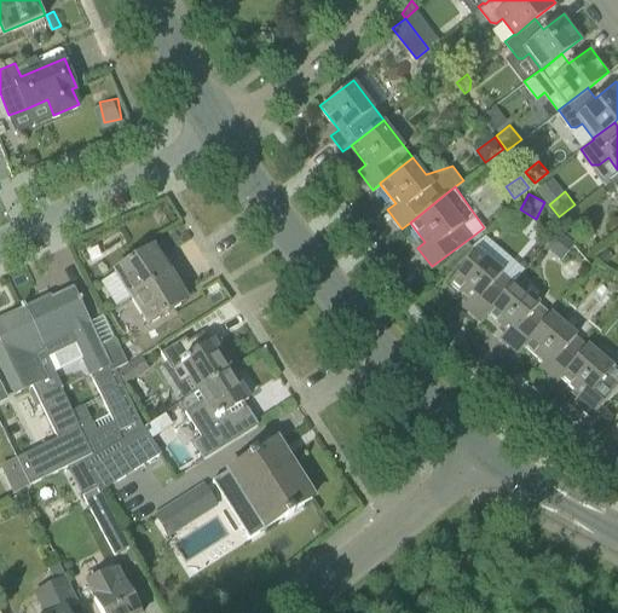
[(575,242),(558,229),(552,237),(569,250),(575,242)]
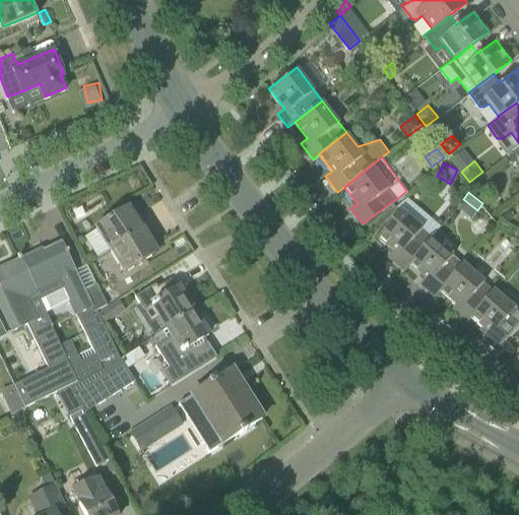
[(129,205),(96,226),(111,249),(143,229),(129,205)]
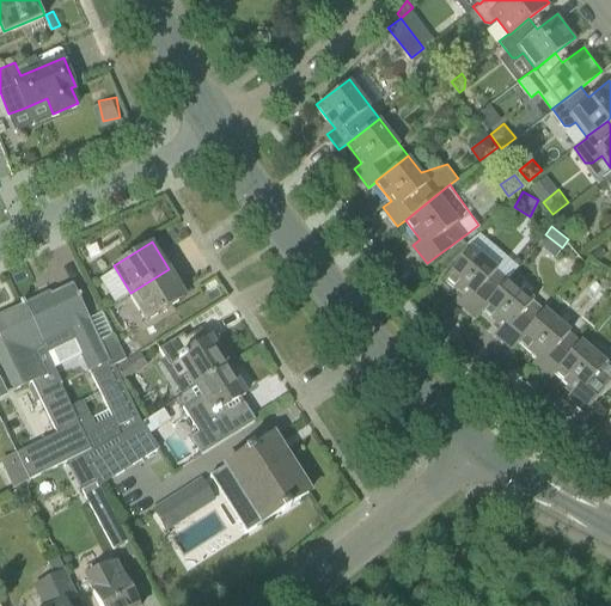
[(605,251),(600,244),(593,250),(598,257),(605,251)]
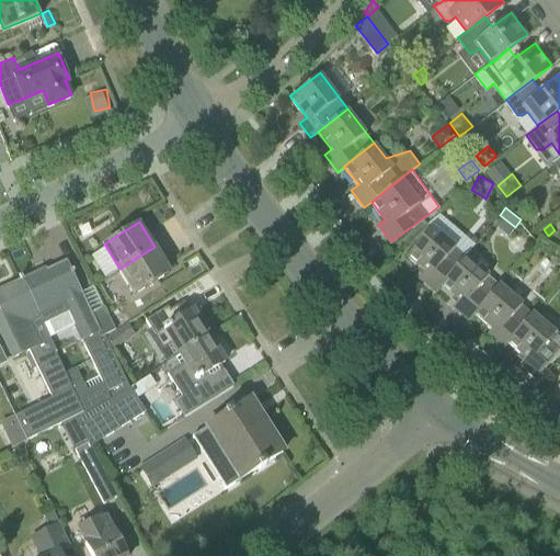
[(432,225),(407,253),(425,269),(419,275),(435,290),(442,283),(466,254),(432,225)]
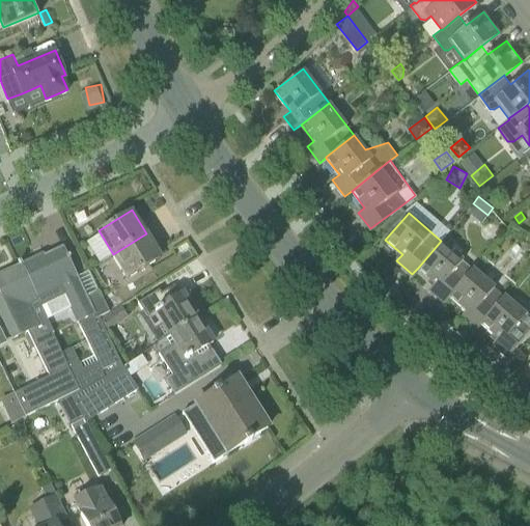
[(127,276),(160,255),(146,233),(113,254),(127,276)]
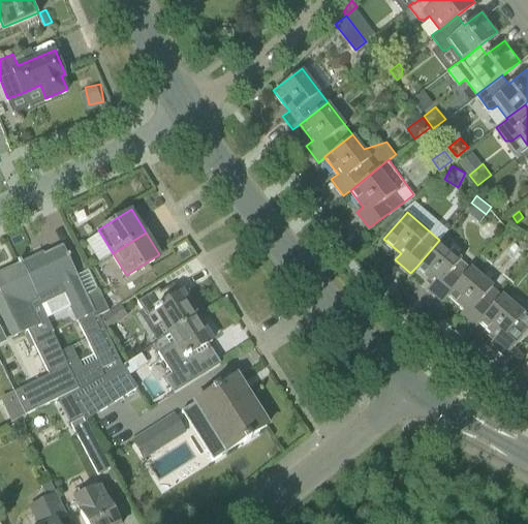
[(447,294),(471,268),(439,240),(416,267),(432,280),(427,287),(442,301),(447,294)]
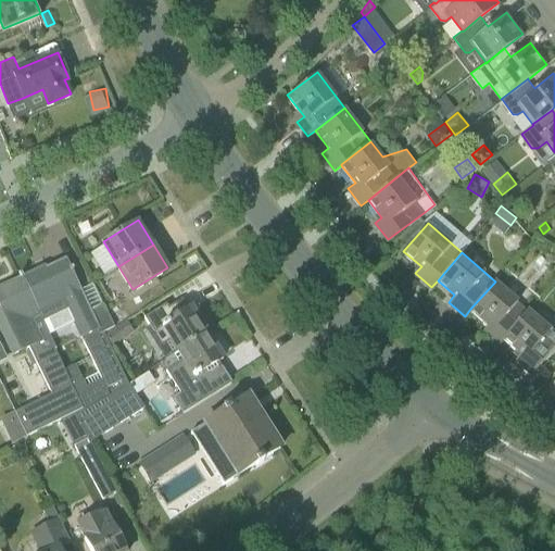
[(41,320),(67,307),(77,326),(80,335),(82,335),(110,393),(129,383),(103,329),(114,323),(104,301),(90,308),(65,257),(38,270),(37,267),(22,275),(21,272),(20,273),(41,320)]
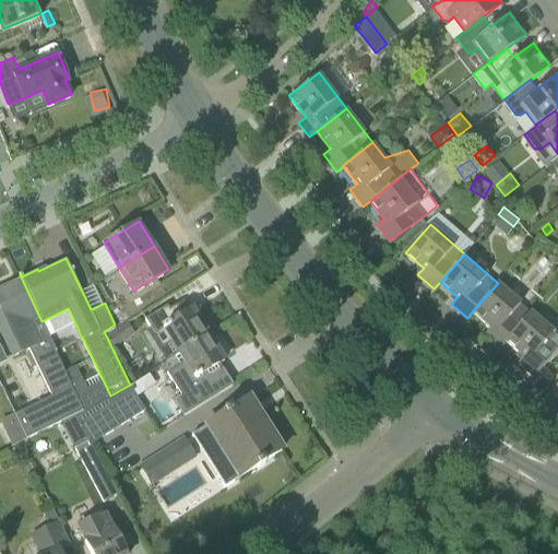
[(82,408),(54,350),(55,349),(42,321),(20,274),(19,274),(20,278),(0,286),(0,305),(2,310),(6,309),(9,316),(0,320),(0,322),(14,353),(31,345),(54,393),(14,413),(25,436),(82,408)]
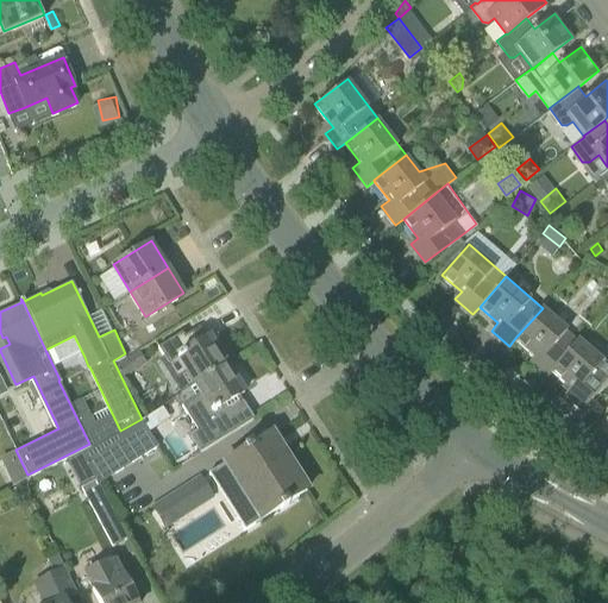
[(552,369),(578,338),(543,308),(515,338),(534,355),(527,362),(545,377),(552,369)]
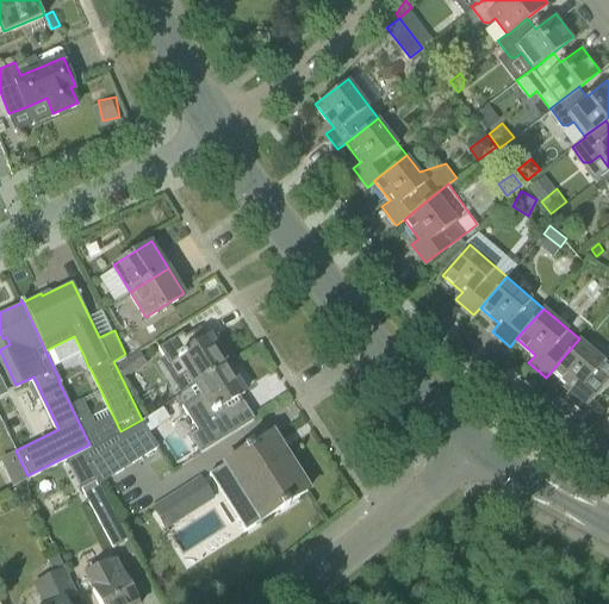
[(206,337),(198,325),(186,334),(184,330),(160,344),(165,353),(165,354),(178,374),(185,371),(194,384),(228,362),(227,360),(229,359),(221,346),(218,347),(211,335),(206,337)]
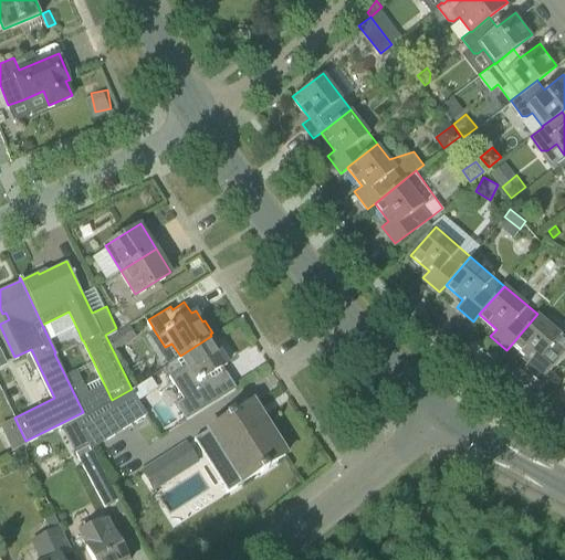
[(524,365),(541,379),(564,349),(564,338),(537,314),(513,342),(530,358),(524,365)]
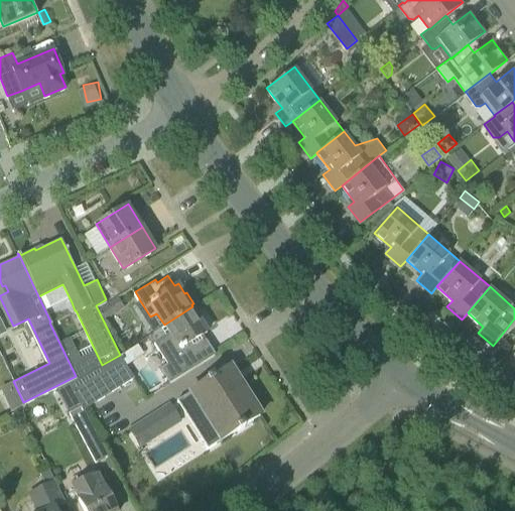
[(98,306),(105,317),(114,312),(125,304),(118,293),(98,306)]
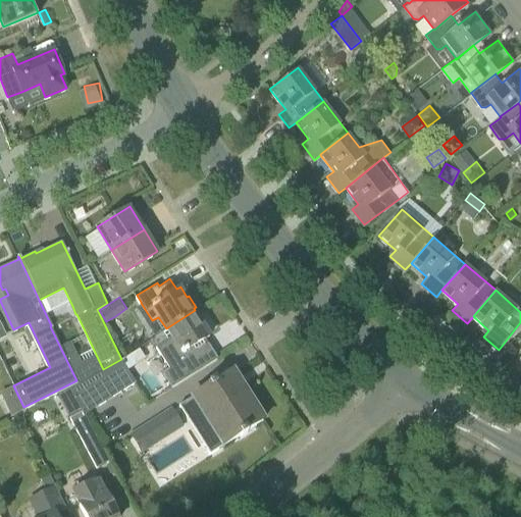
[(178,381),(198,369),(218,357),(209,343),(205,338),(210,334),(203,323),(206,321),(199,311),(196,312),(195,310),(166,328),(156,334),(152,337),(169,366),(162,370),(163,373),(171,385),(178,381)]
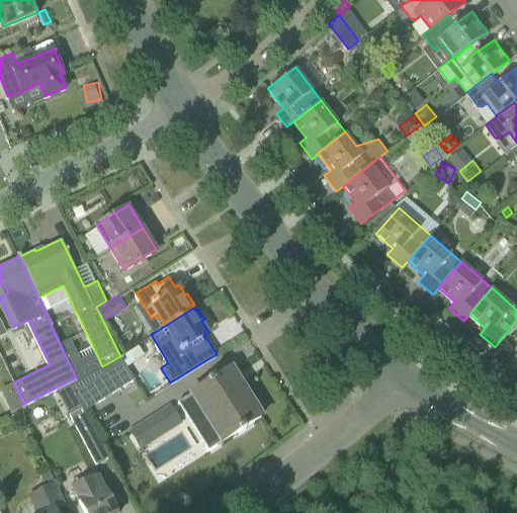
[(102,365),(95,351),(81,357),(71,336),(61,341),(79,377),(102,365)]
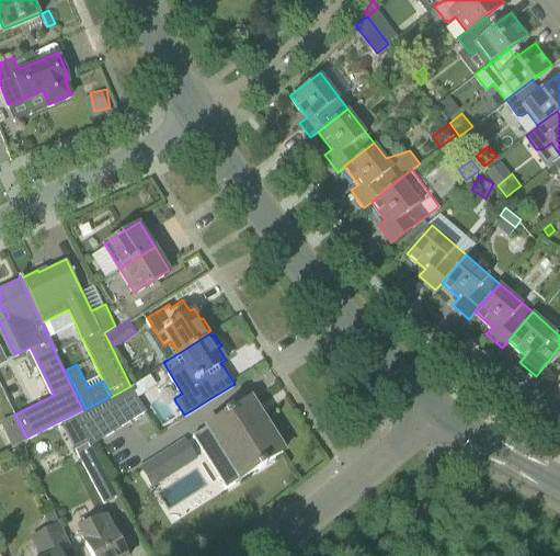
[(146,389),(138,378),(130,384),(138,395),(146,389)]
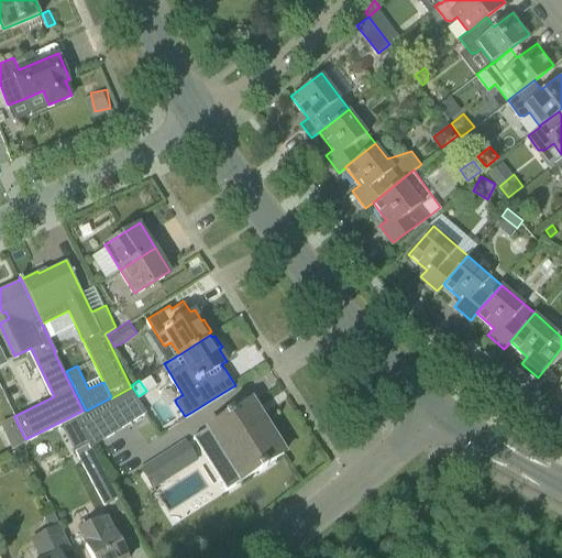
[(90,440),(92,445),(147,409),(132,387),(131,387),(111,398),(78,417),(90,440)]
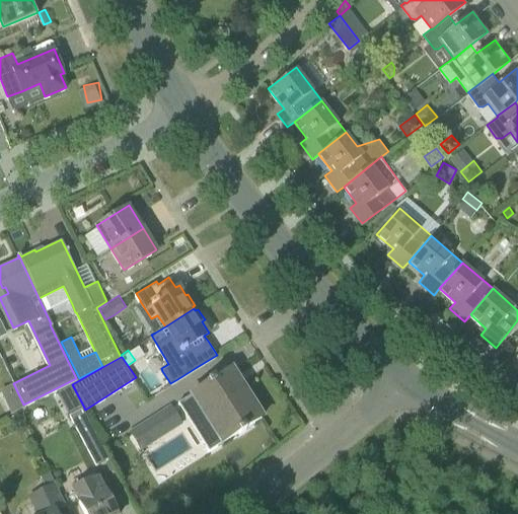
[(262,416),(231,367),(215,378),(214,376),(208,380),(209,382),(193,392),(223,440),(239,430),(240,432),(246,428),(245,426),(262,416)]
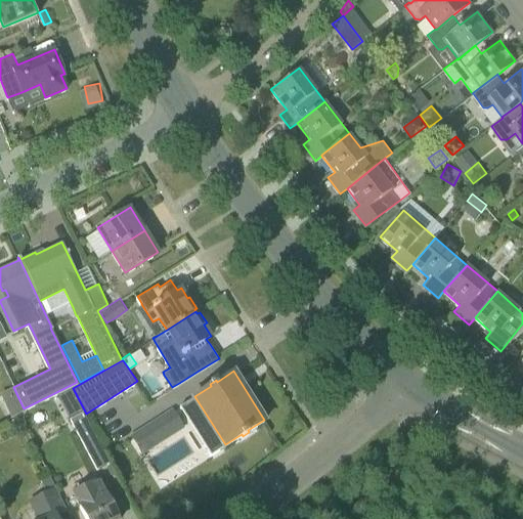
[(72,416),(97,467),(110,461),(86,414),(84,409),(72,416)]
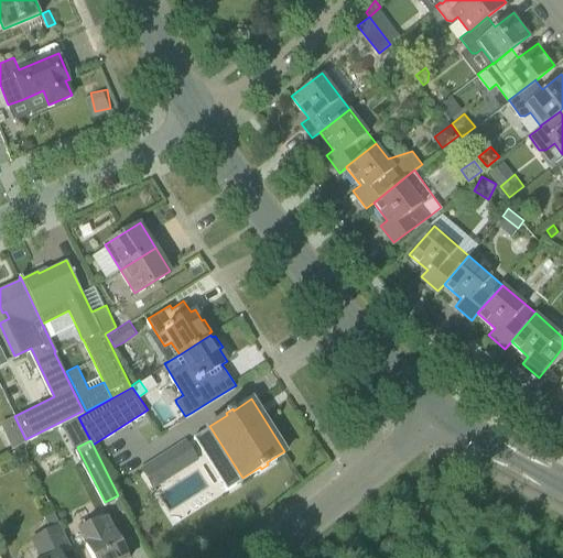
[(143,467),(153,483),(162,478),(152,462),(143,467)]
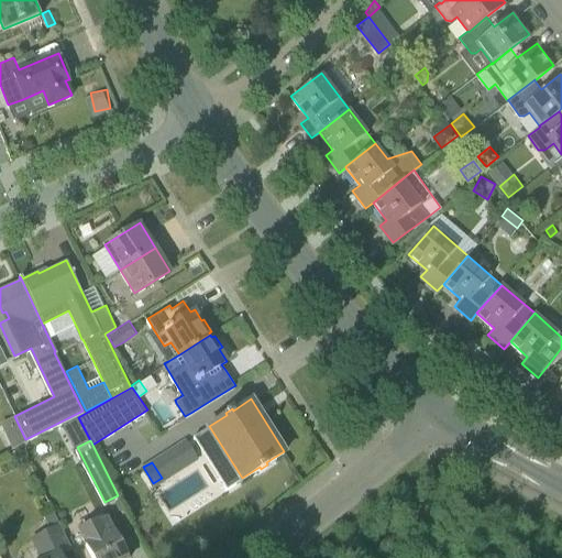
[(54,510),(44,515),(51,527),(61,523),(54,510)]
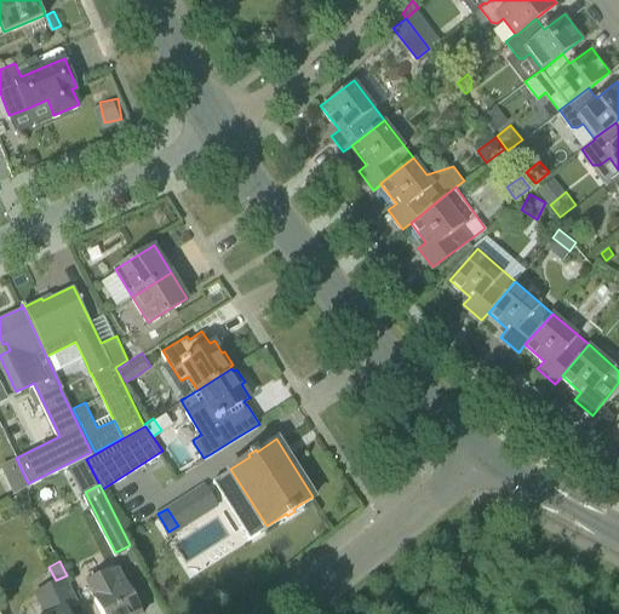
[(135,601),(139,597),(121,563),(102,574),(84,583),(92,597),(95,596),(103,613),(141,613),(142,613),(135,601)]
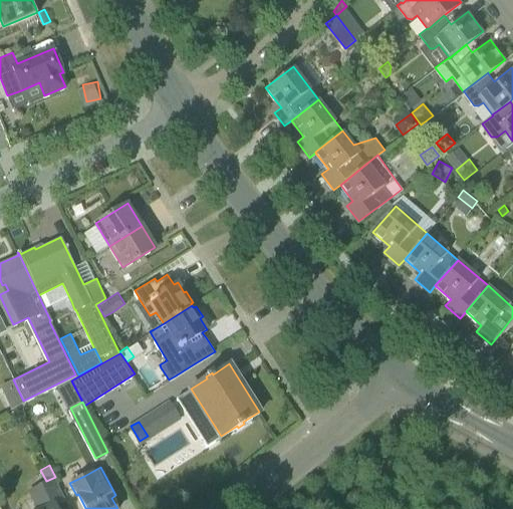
[(55,477),(46,481),(38,484),(40,491),(31,495),(38,508),(56,508),(54,503),(65,498),(55,477)]
